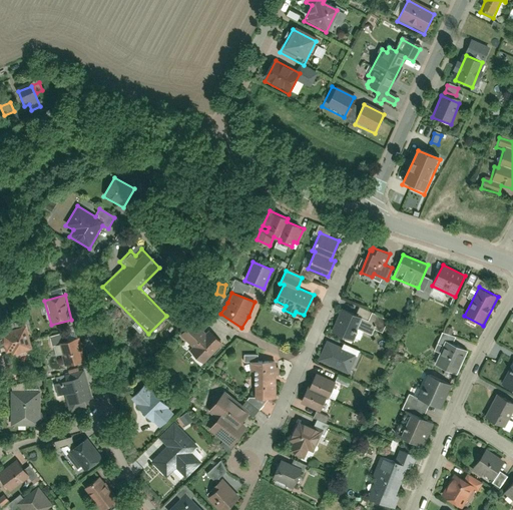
[(341,311),(333,333),(356,342),(360,330),(372,335),(374,329),(382,332),(387,319),(372,313),(369,321),(341,311)]
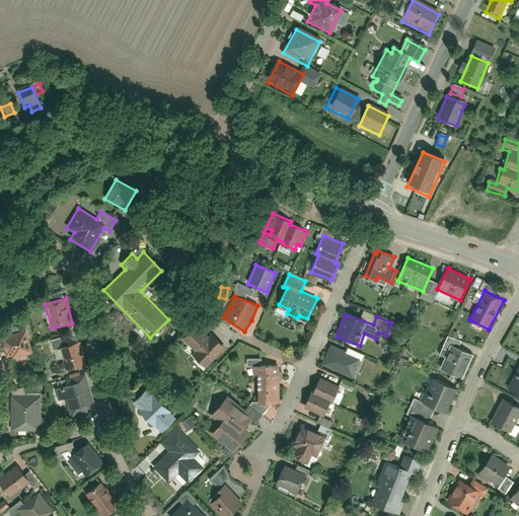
[(197,325),(182,340),(195,352),(191,356),(204,368),(224,347),(211,335),(209,337),(197,325)]
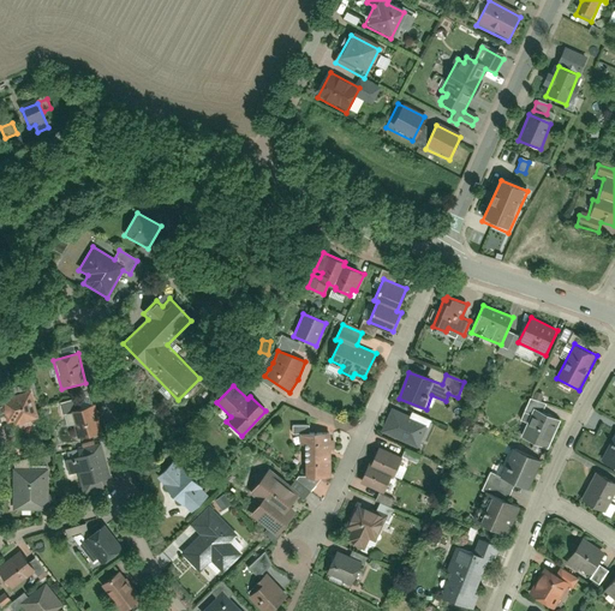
[(40,418),(31,390),(0,400),(0,403),(6,424),(13,421),(16,426),(40,418)]
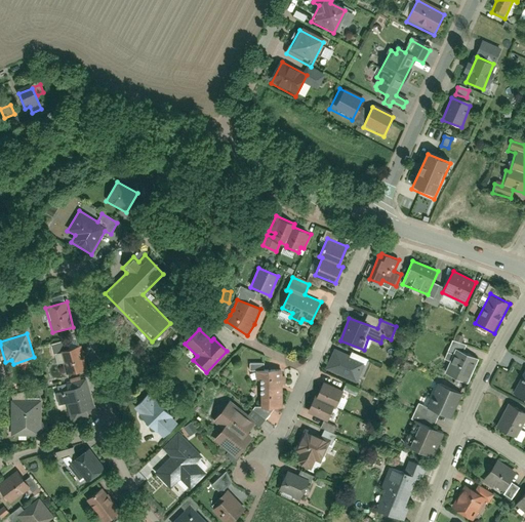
[(87,370),(81,347),(59,352),(66,376),(87,370)]
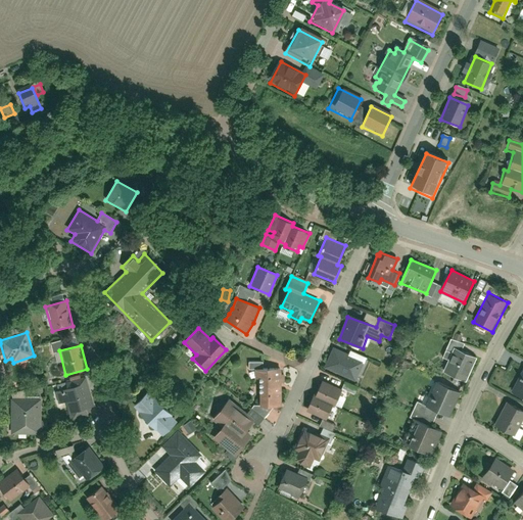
[(333,347),(324,368),(355,382),(365,361),(333,347)]
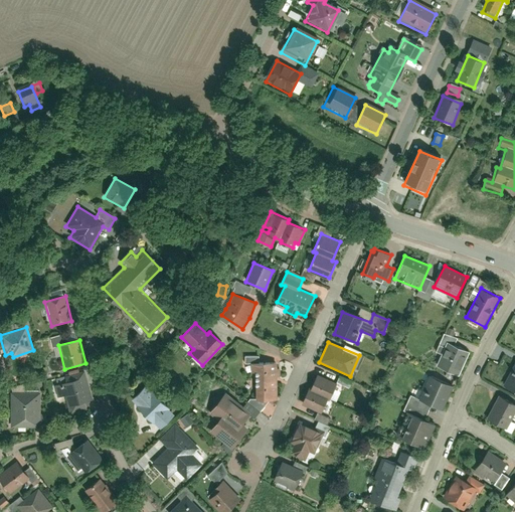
[(437,365),(460,374),(470,351),(447,342),(437,365)]
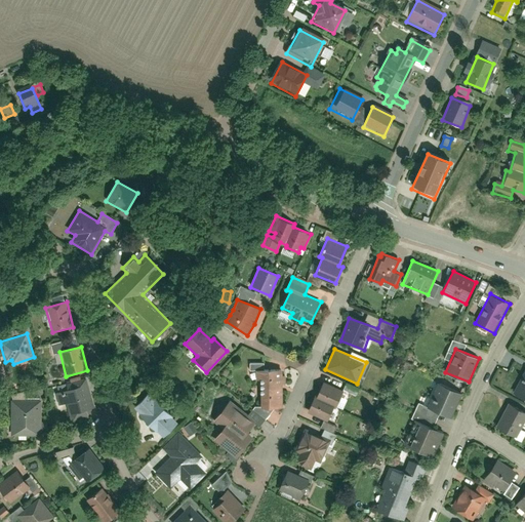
[(282,408),(282,370),(264,370),(264,363),(249,364),(249,372),(256,372),(256,380),(261,380),(261,408),(282,408)]
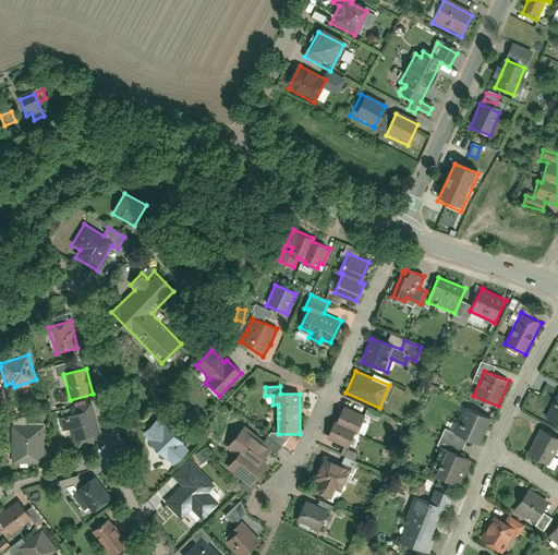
[(557,395),(546,419),(557,424),(557,395)]
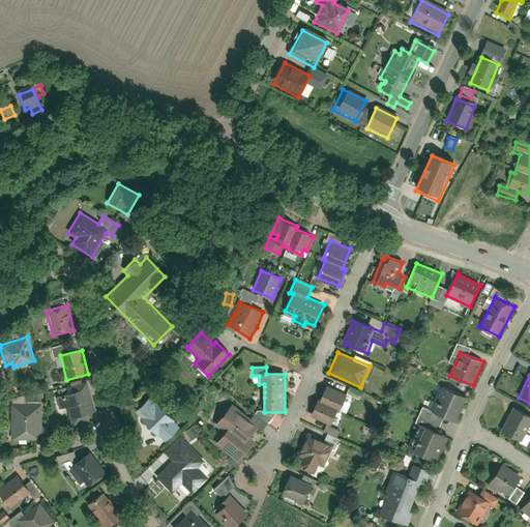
[(318,400),(311,415),(330,425),(336,409),(340,410),(347,393),(327,385),(320,401),(318,400)]
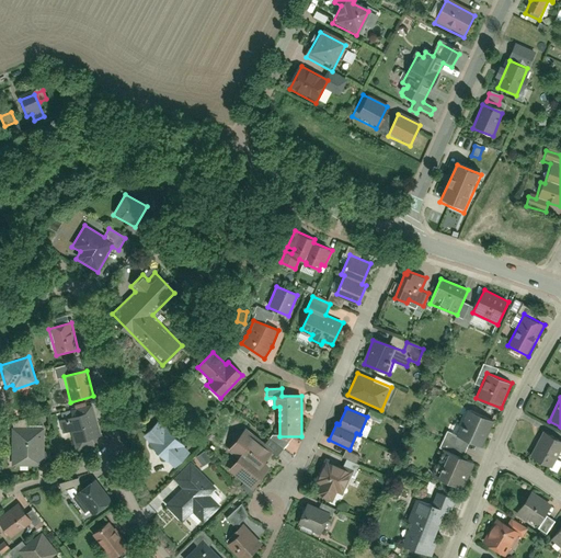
[(456,435),(482,446),(493,420),(467,409),(456,435)]
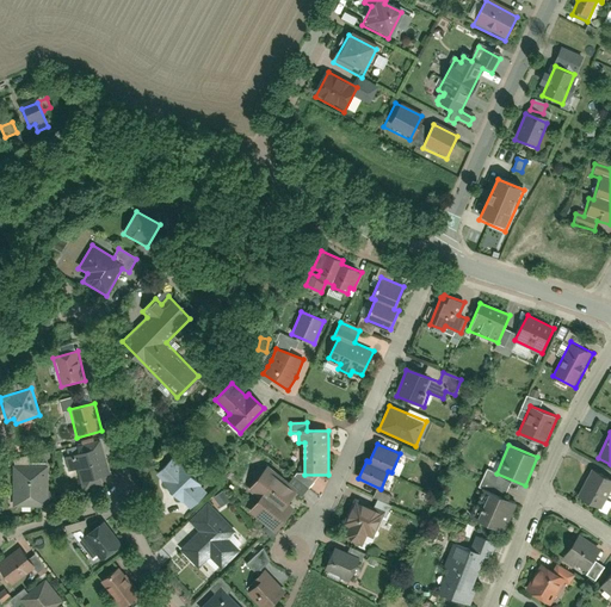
[(110,476),(103,447),(63,458),(68,474),(76,471),(81,490),(105,484),(103,477),(110,476)]
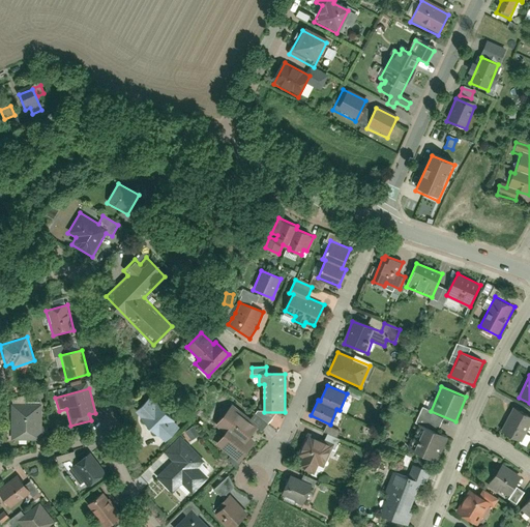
[(149,398),(135,413),(165,441),(180,426),(149,398)]
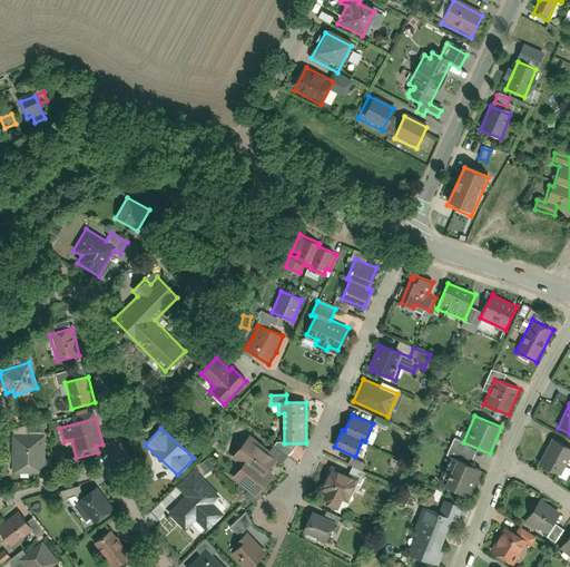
[(45,475),(45,434),(11,434),(11,475),(45,475)]
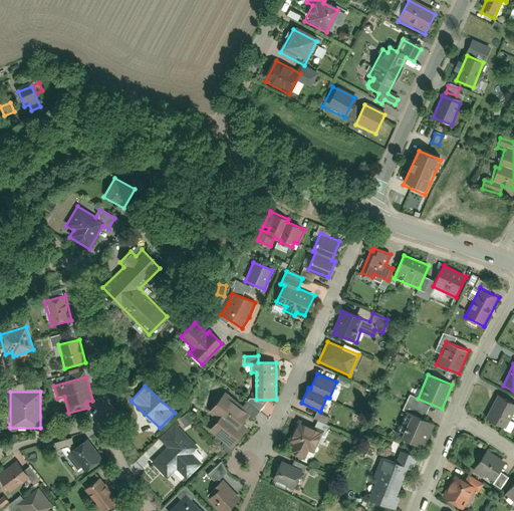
[(242,406),(227,393),(210,412),(219,420),(210,430),(232,448),(248,430),(241,423),(249,414),(254,419),(260,412),(247,401),(242,406)]
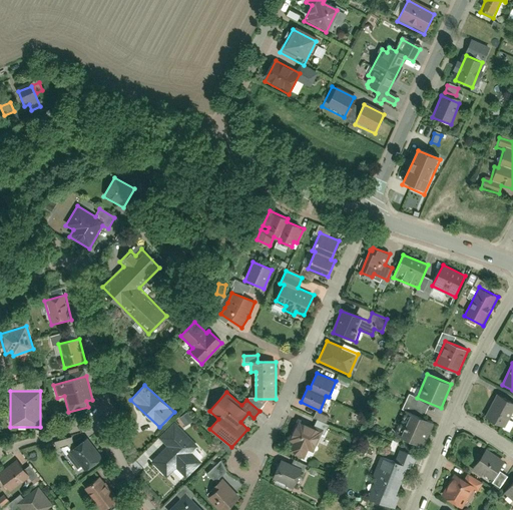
[(483,419),(503,429),(512,408),(512,402),(496,394),(483,419)]
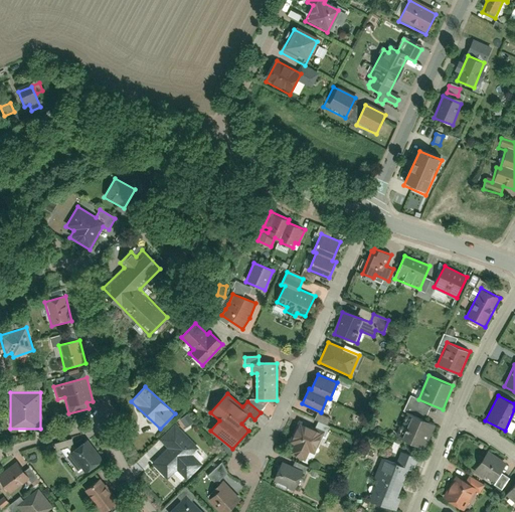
[(399,436),(425,448),(437,424),(410,412),(399,436)]
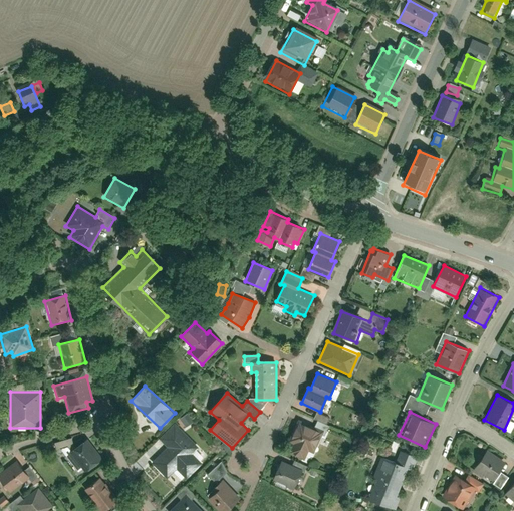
[(323,431),(299,420),(289,442),(294,444),(290,453),(304,460),(308,452),(312,454),(323,431)]
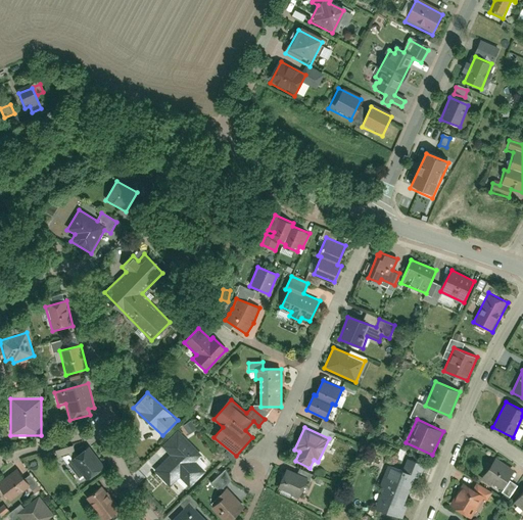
[(201,455),(179,431),(161,447),(171,456),(154,472),(170,488),(180,478),(189,487),(204,473),(194,463),(201,455)]
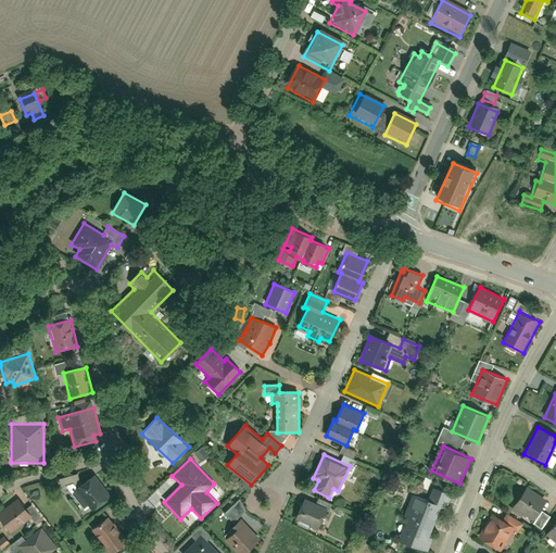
[(91,512),(112,495),(95,474),(74,489),(91,512)]
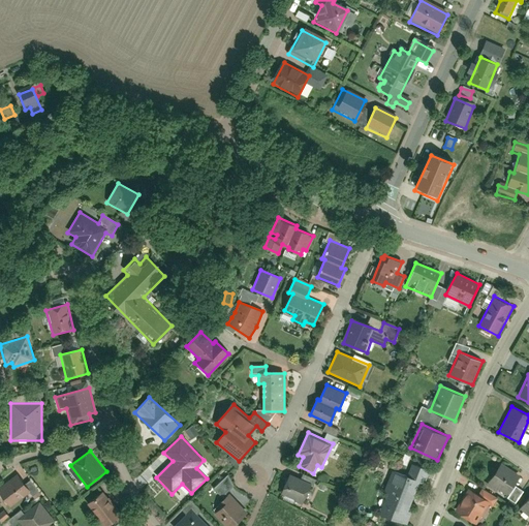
[(380,514),(405,523),(419,484),(424,485),(428,471),(411,465),(407,476),(391,470),(383,491),(387,493),(380,514)]
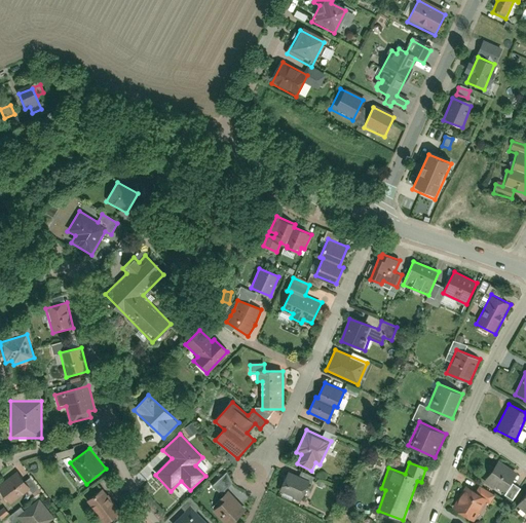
[(497,462),(485,483),(504,494),(517,474),(497,462)]
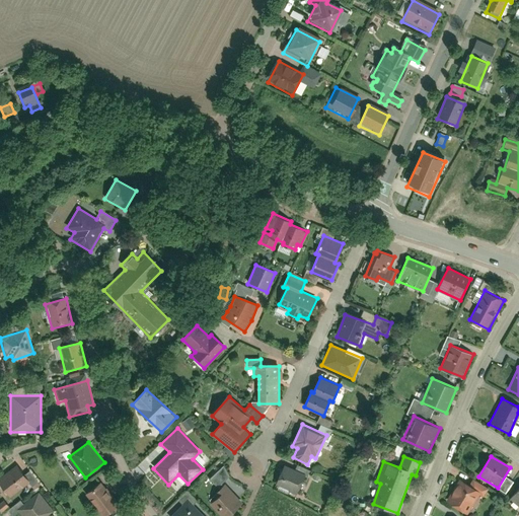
[(284,464),(275,485),(296,495),(306,474),(284,464)]
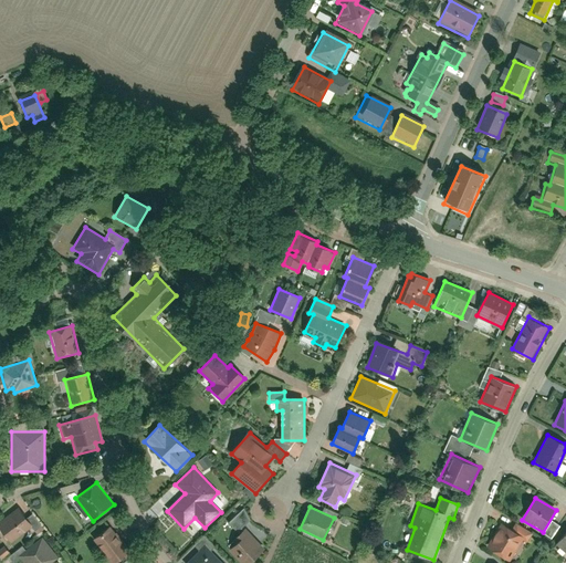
[(32,528),(18,508),(0,521),(0,530),(11,544),(32,528)]
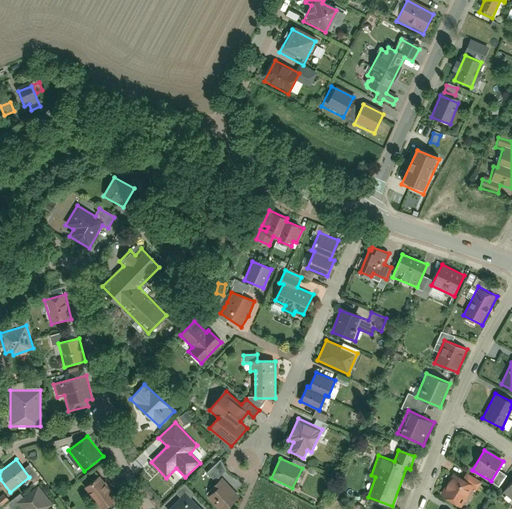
[(204,474),(209,479),(213,476),(217,479),(226,470),(218,461),(204,474)]
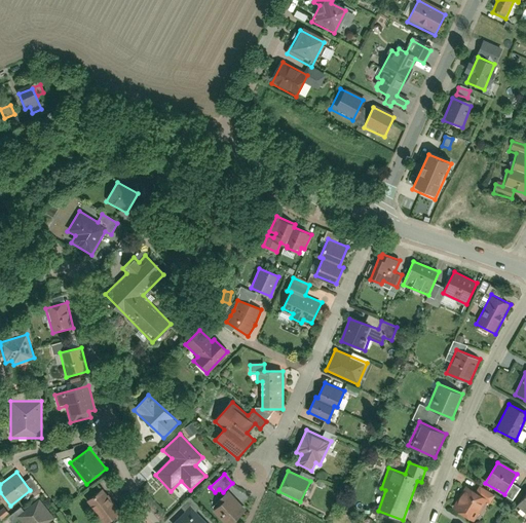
[(465,485),(452,508),(474,521),(486,502),(490,506),(495,497),(478,487),(475,491),(465,485)]
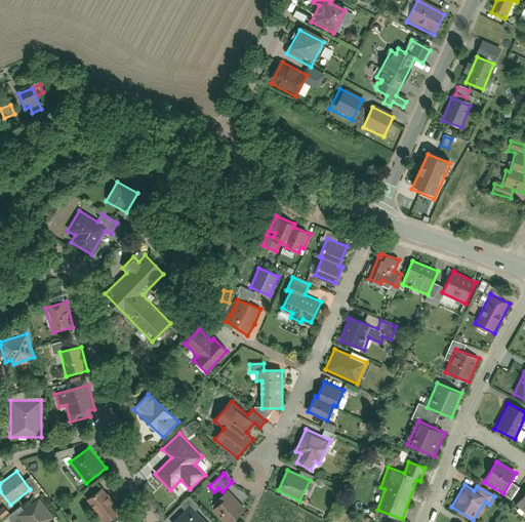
[(107,521),(120,511),(102,487),(86,499),(103,521),(107,521)]
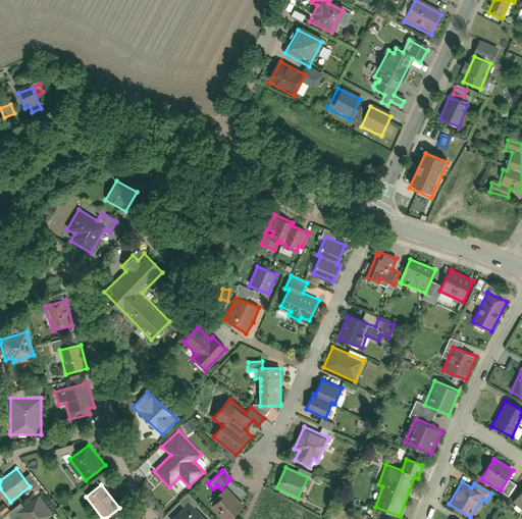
[(231,518),(245,507),(226,487),(213,500),(216,503),(211,508),(221,518),(231,518)]
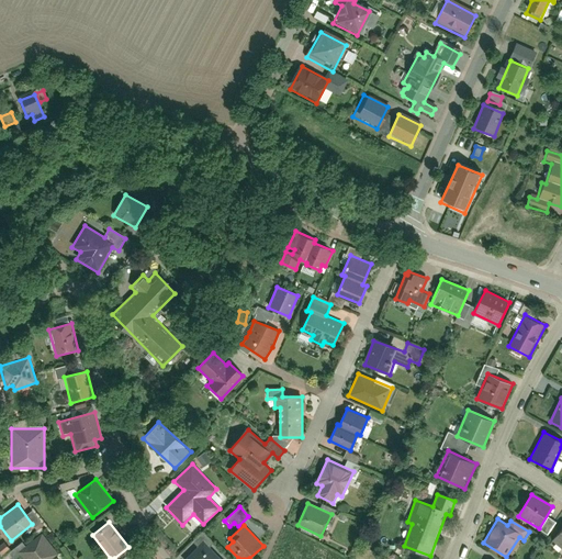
[(561,528),(552,540),(561,548),(561,528)]
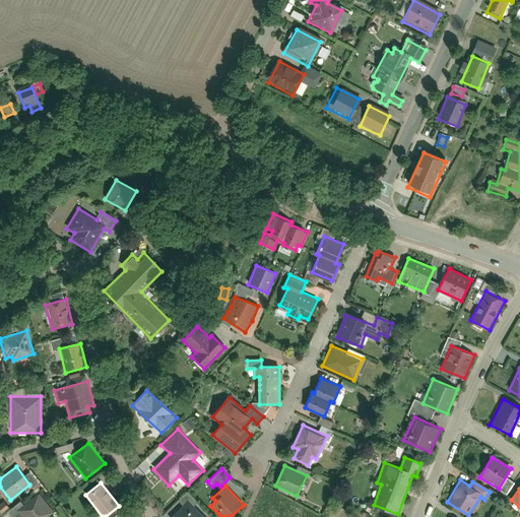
[(50,516),(54,514),(39,494),(16,511),(20,516),(50,516)]
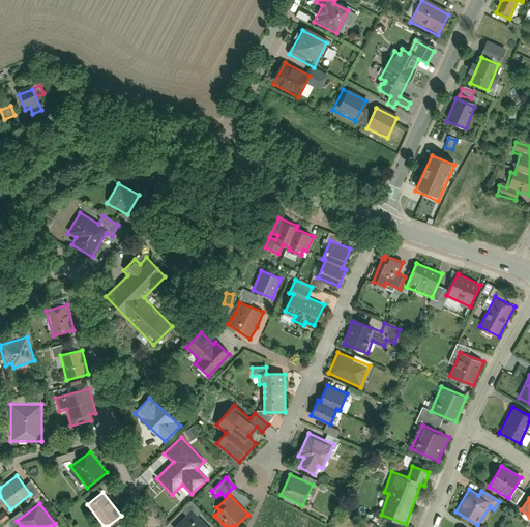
[(209,526),(192,510),(176,526),(209,526)]
